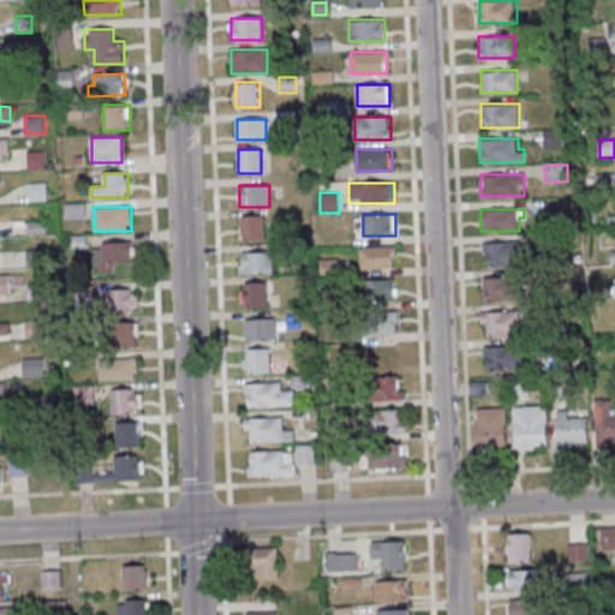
[(264,215),(238,215),(238,240),(264,240),(264,215)]
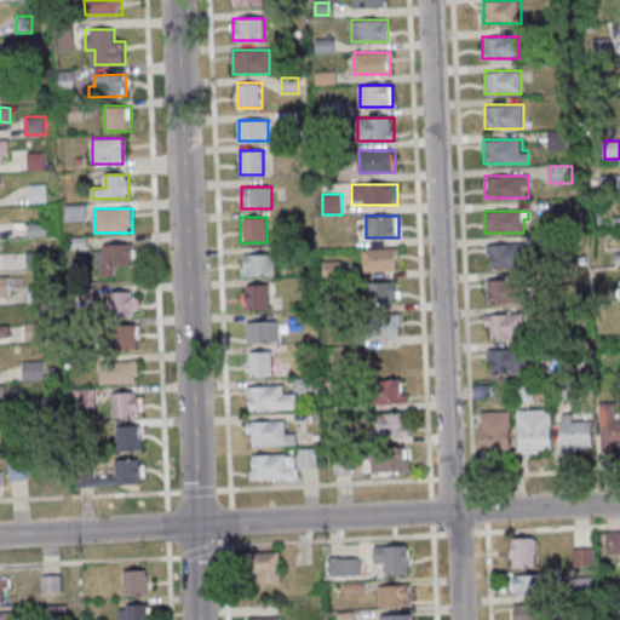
[(132,245),(92,245),(92,268),(132,268),(132,245)]
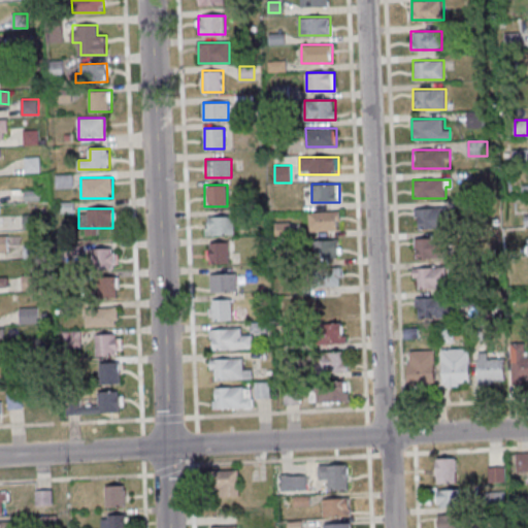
[(415,208),(415,229),(447,229),(447,208),(415,208)]
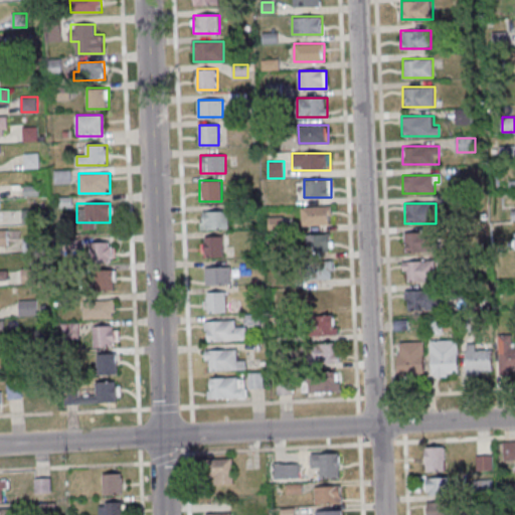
[(302,206),(302,225),(331,224),(331,205),(302,206)]
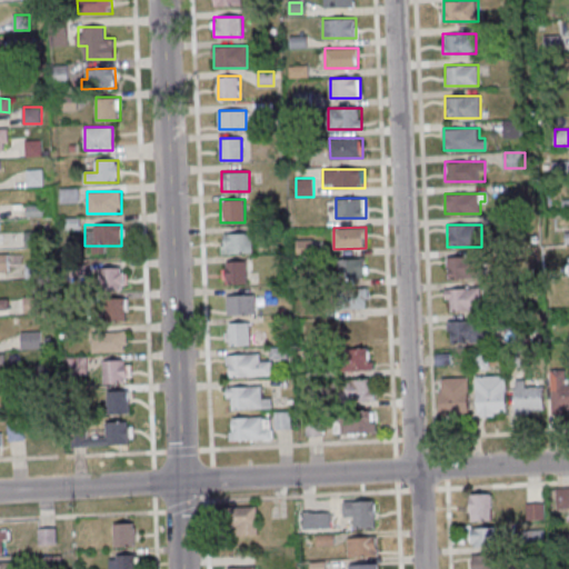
[(222,232),(222,252),(252,252),(252,232),(222,232)]
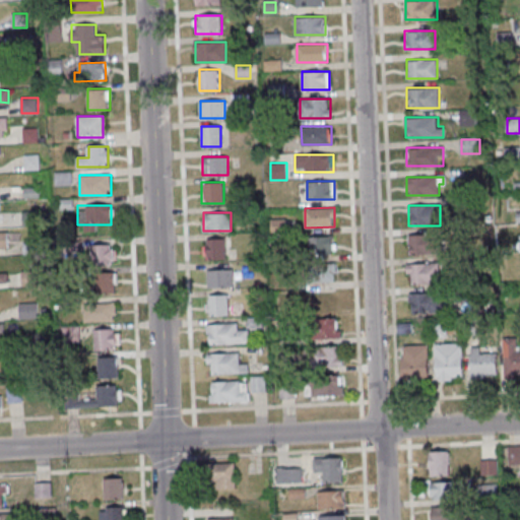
[(284,232),(284,219),(272,219),(272,232),(284,232)]
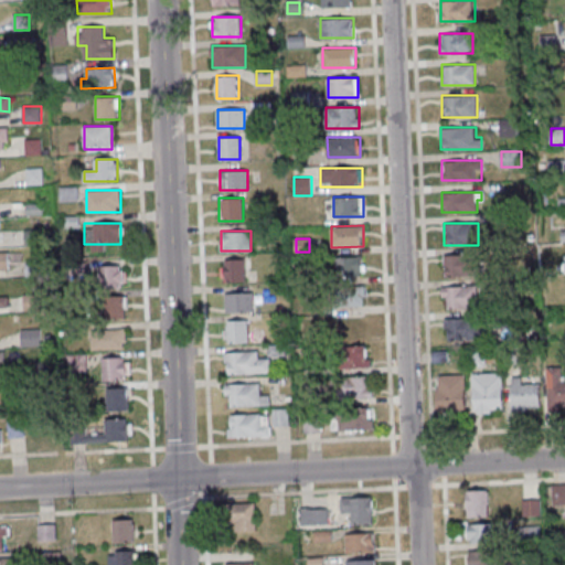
[(0,272),(9,273),(9,251),(0,251),(0,272)]
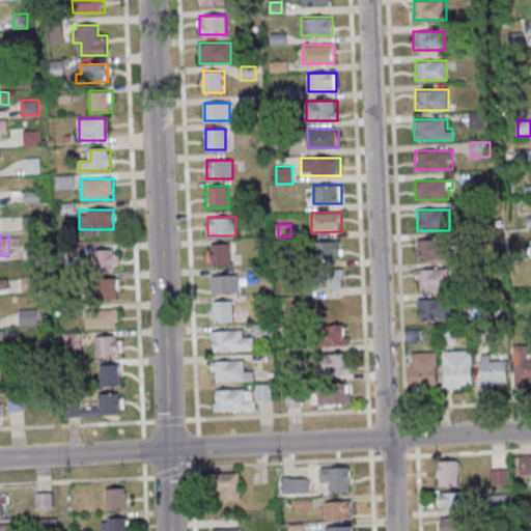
[(417,240),(417,259),(451,259),(451,240),(417,240)]
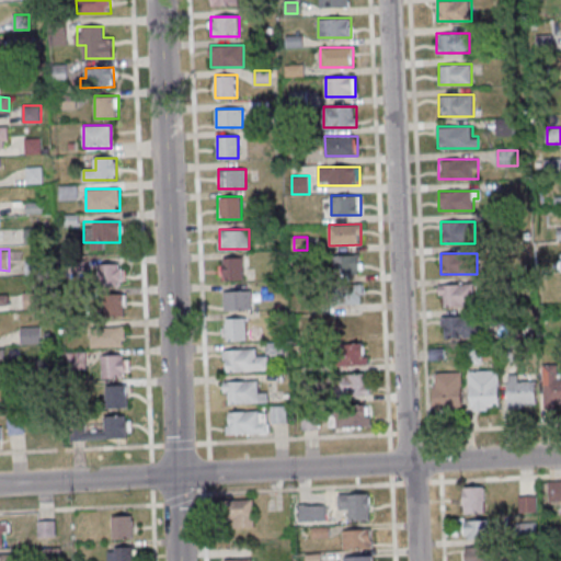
[(361,254),(333,254),(333,274),(361,274),(361,254)]
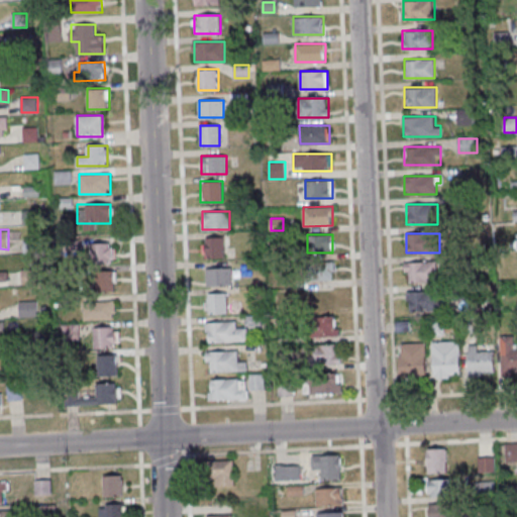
[(224,256),(224,236),(204,236),(204,256),(224,256)]
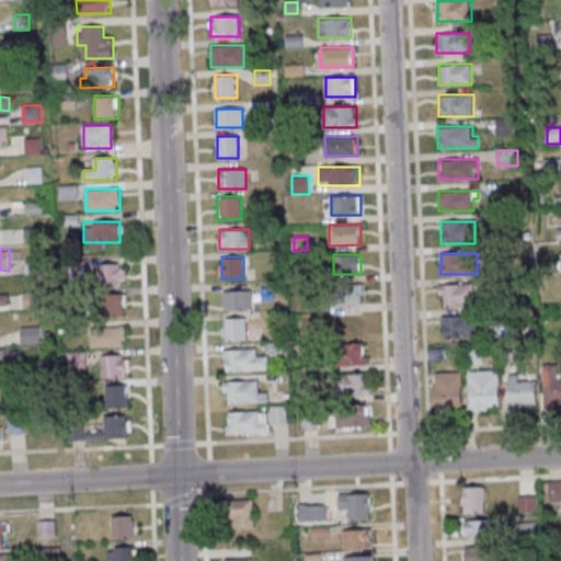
[(39,258),(26,259),(26,273),(41,273),(39,258)]
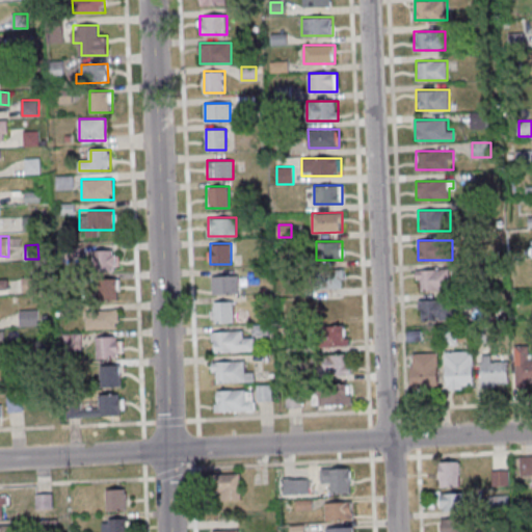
[(94,270),(116,270),(116,250),(94,250),(94,270)]
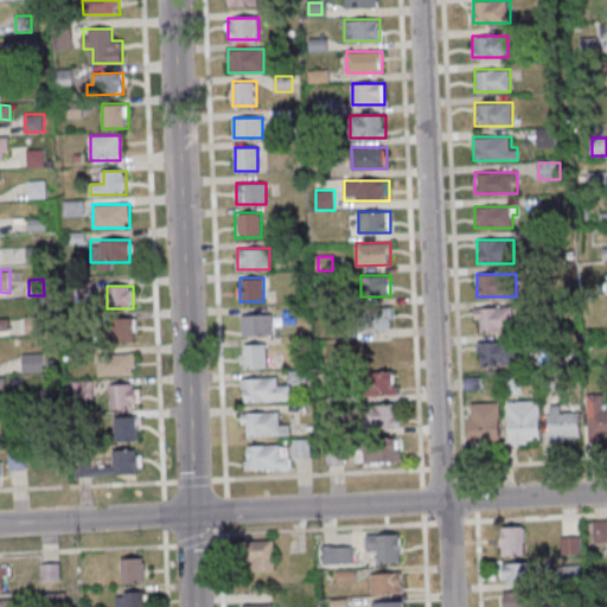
[(393,328),(393,307),(359,307),(359,328),(393,328)]
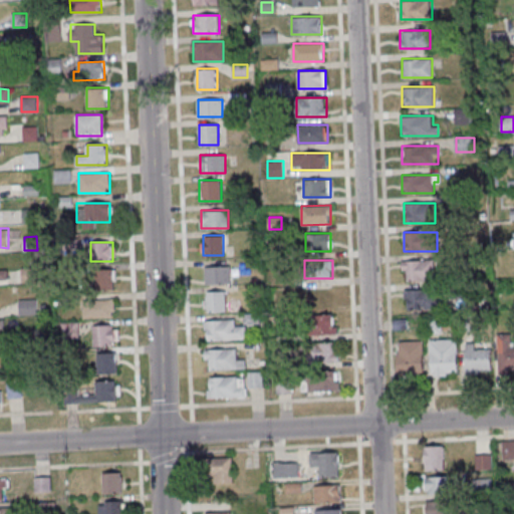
[(403,280),(433,280),(433,260),(403,260),(403,280)]
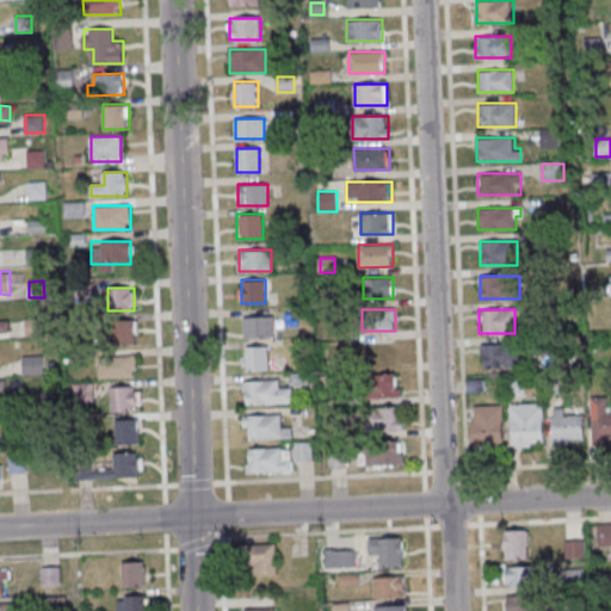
[(273,337),(273,316),(244,316),(244,337),(273,337)]
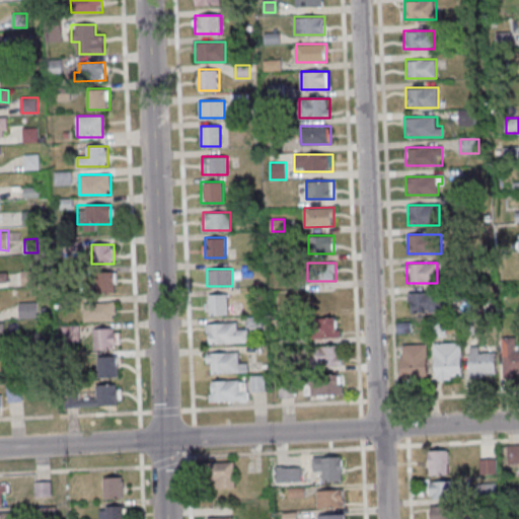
[(36,271),(21,271),(21,285),(36,285),(36,271)]
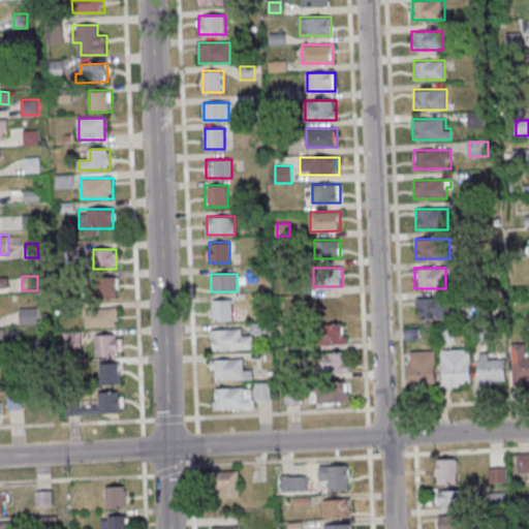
[(118,278),(98,278),(98,298),(118,298),(118,278)]
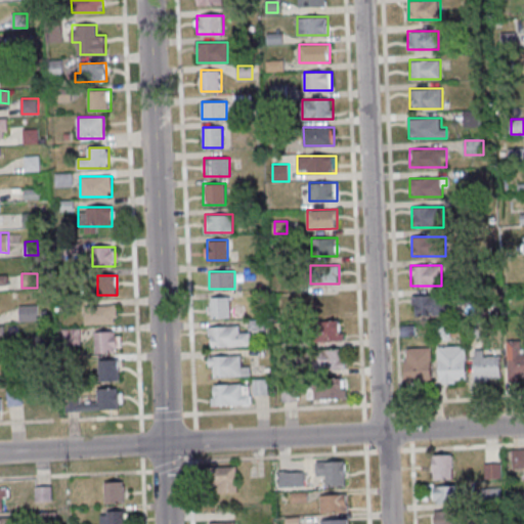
[(412,315),(443,315),(443,295),(412,295),(412,315)]
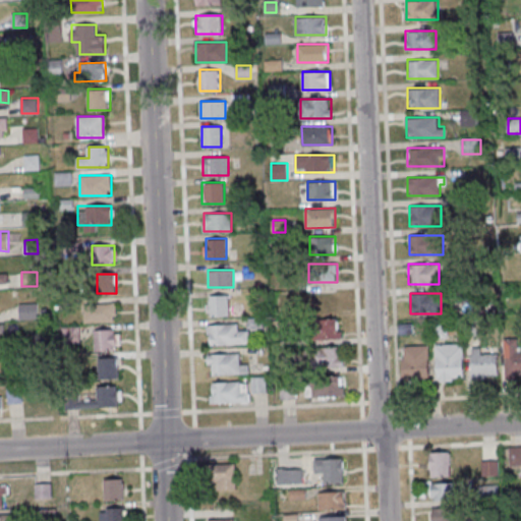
[(228,315),(228,295),(208,295),(208,315),(228,315)]
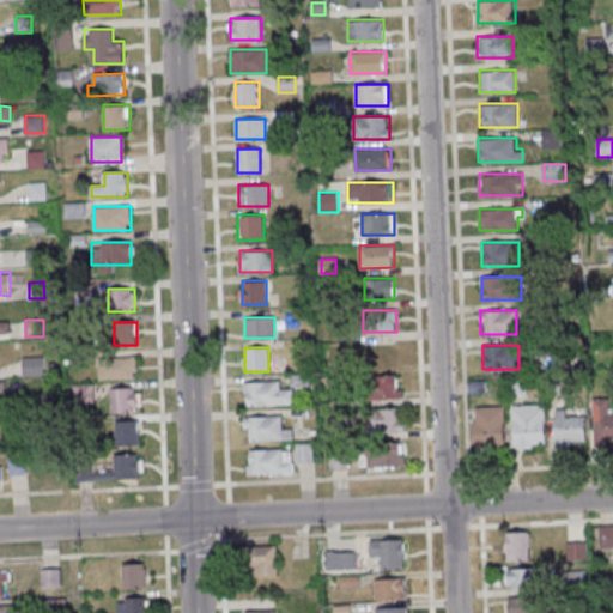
[(44,376),(44,357),(22,357),(22,376),(44,376)]
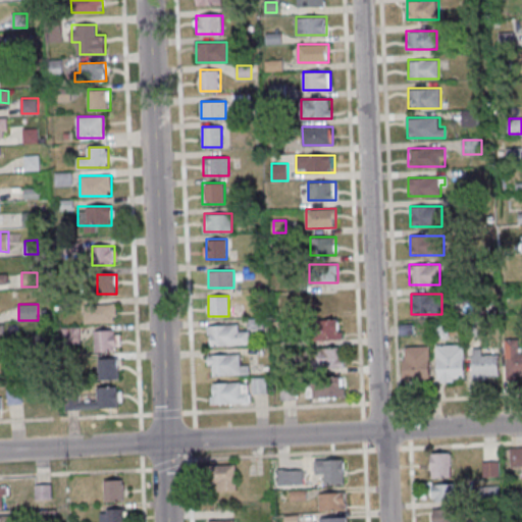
[(116,323),(116,304),(85,304),(85,323),(116,323)]
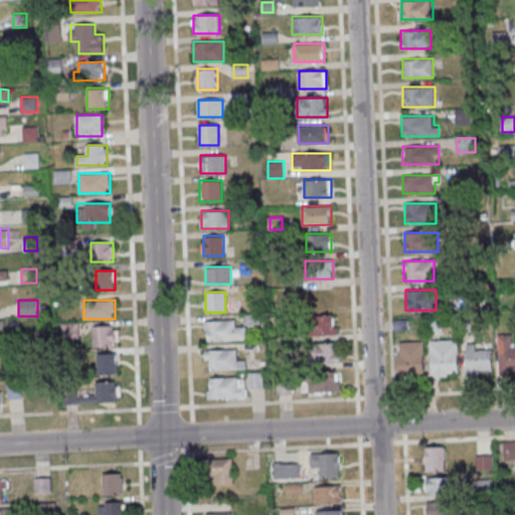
[(315,334),(336,334),(336,316),(315,316),(315,334)]
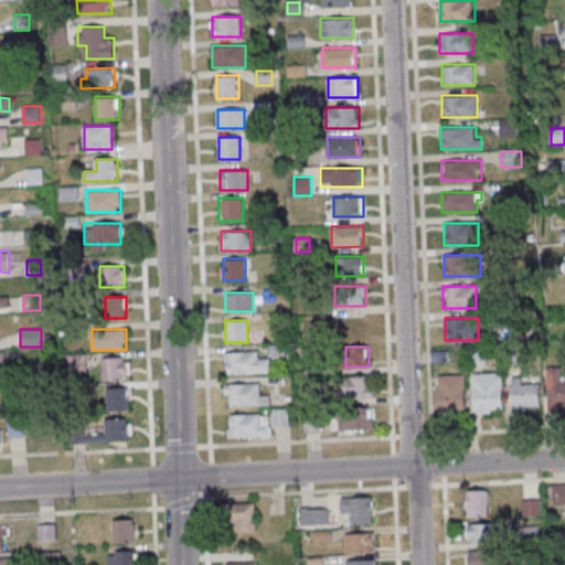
[(468,365),(484,365),(484,349),(468,349),(468,365)]
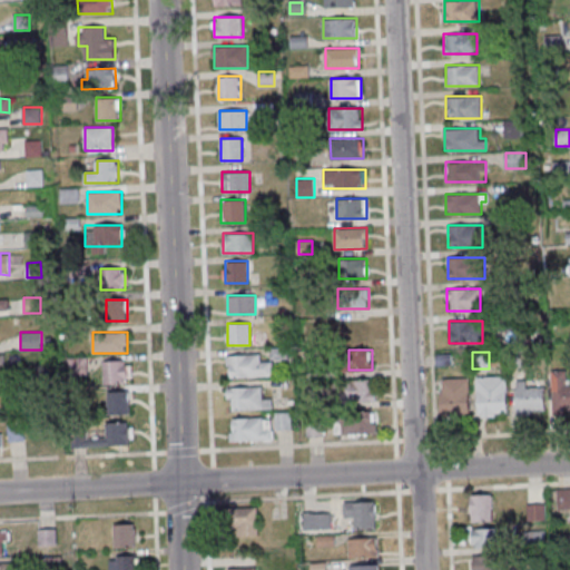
[(262,362),(262,355),(227,355),(227,376),(272,376),(272,362),(262,362)]
